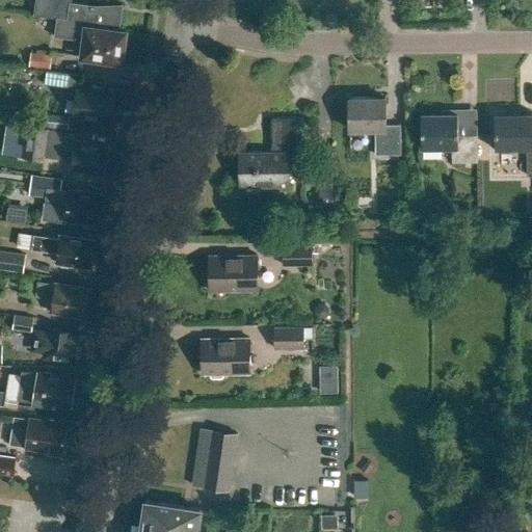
[(56,18),(53,36),(84,41),(82,57),(121,62),(126,32),(118,31),(123,5),(95,6),(70,3),(68,20),(56,18)]
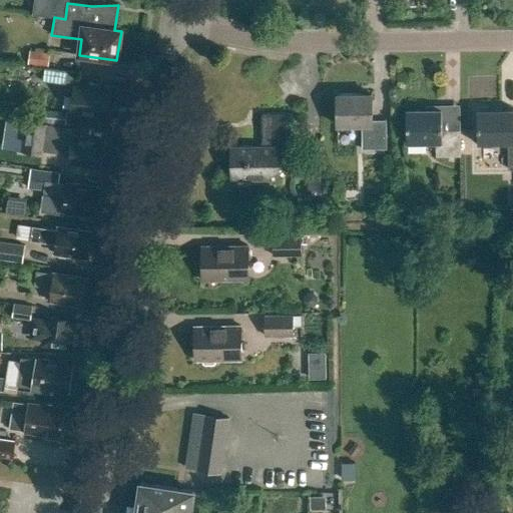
[(49,53),(29,51),(27,64),(47,67),(49,53)]
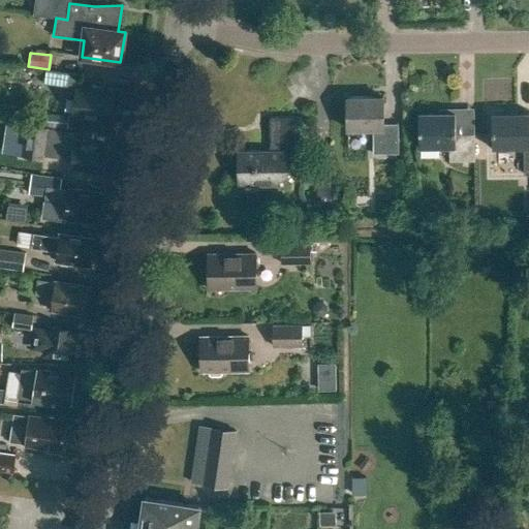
[(74,99),(71,116),(112,122),(116,91),(78,86),(79,74),(44,70),(43,85),(67,88),(65,98),(74,99)]
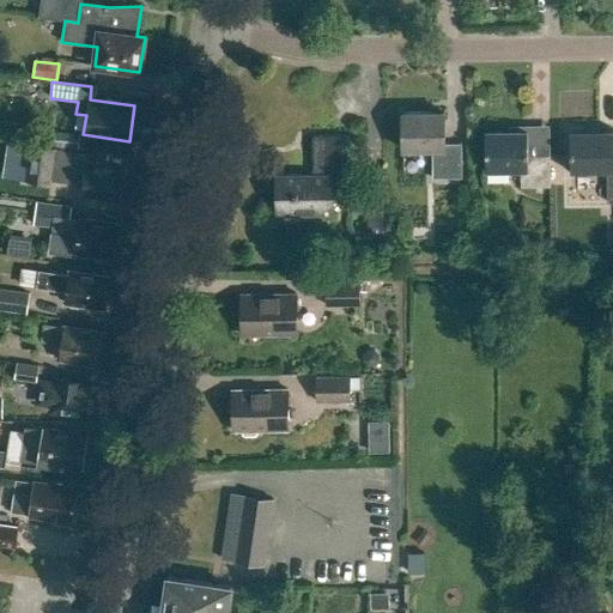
[(445,114),(405,114),(405,150),(434,150),(434,180),(462,180),(462,143),(447,143),(445,114)]
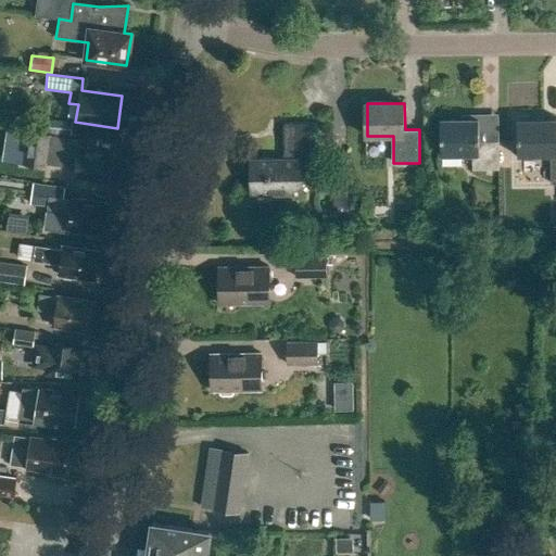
[(46,119),(45,134),(70,136),(71,122),(46,119)]
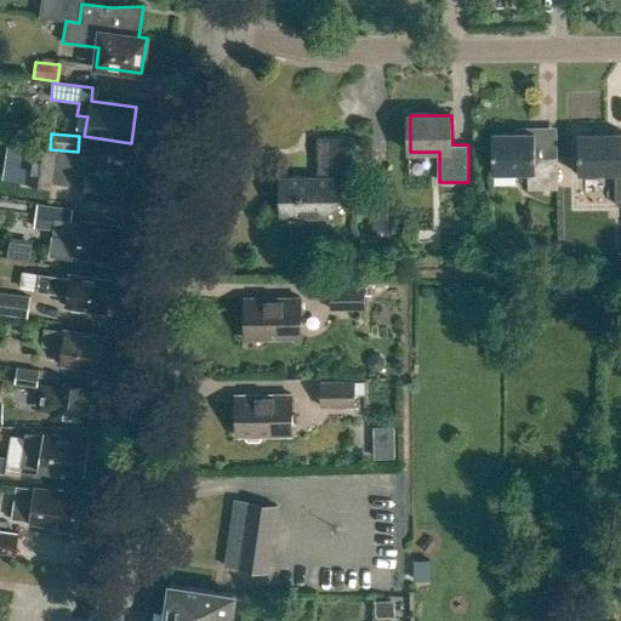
[(620,135),(577,136),(577,161),(577,177),(614,177),(614,208),(620,206),(620,135)]
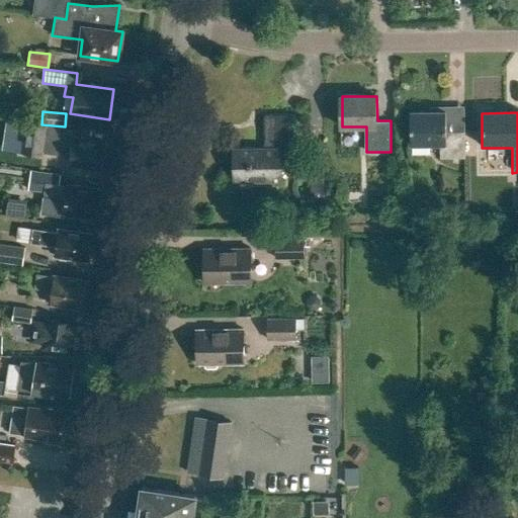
[(446,113),(410,113),(410,145),(440,144),(440,159),(464,159),(463,134),(446,134),(446,113)]
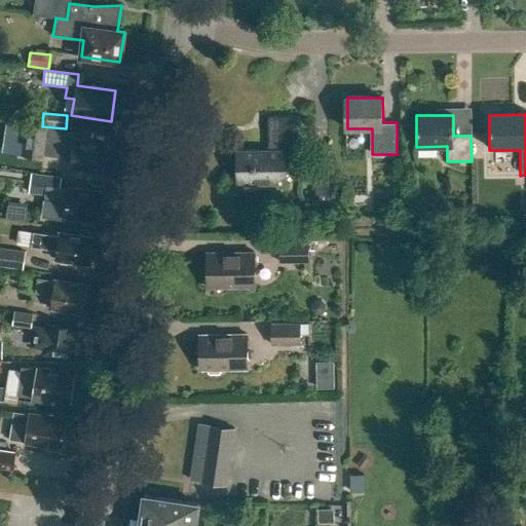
[(287,163),(301,163),(301,118),(268,118),(268,152),(236,152),(237,186),(287,185),(287,163)]
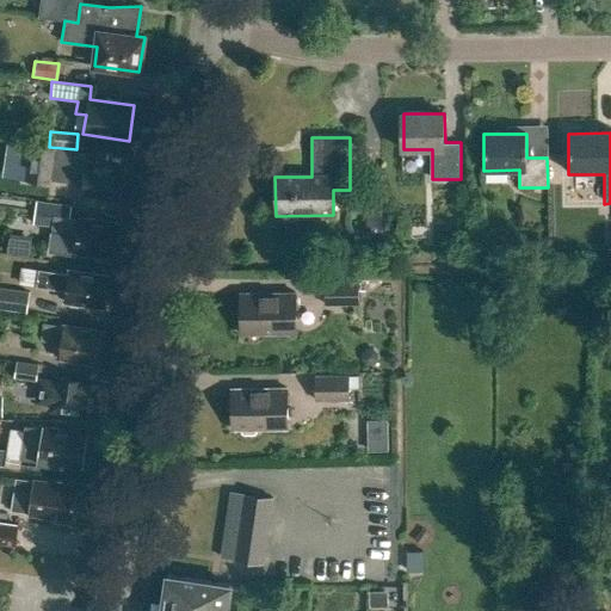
[(29,144),(23,179),(50,184),(55,149),(29,144)]
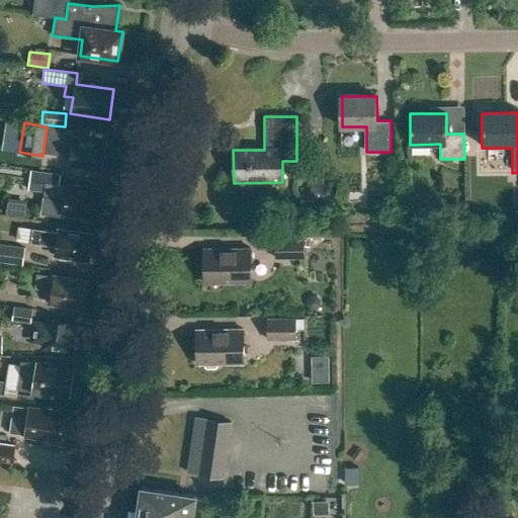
[(47,135),(45,151),(70,155),(69,165),(102,169),(105,144),(86,141),(86,138),(73,136),(72,139),(47,135)]
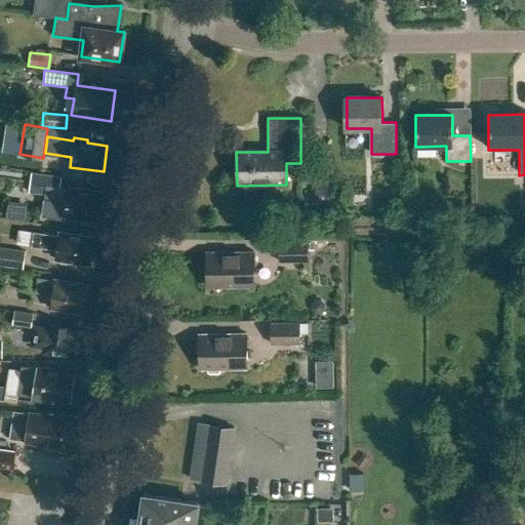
[(62,177),(32,172),(29,193),(44,195),(43,200),(64,203),(62,215),(98,221),(101,204),(97,203),(99,194),(79,191),(80,188),(66,186),(66,189),(61,188),(62,177)]
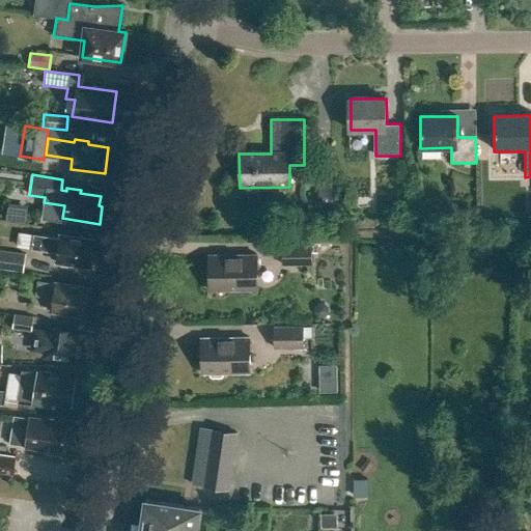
[(318,207),(332,207),(332,175),(318,175),(318,207)]
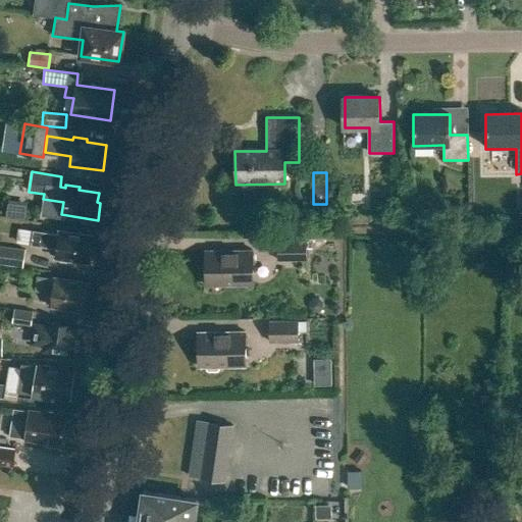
[(4,214),(20,217),(21,206),(6,204),(4,214)]
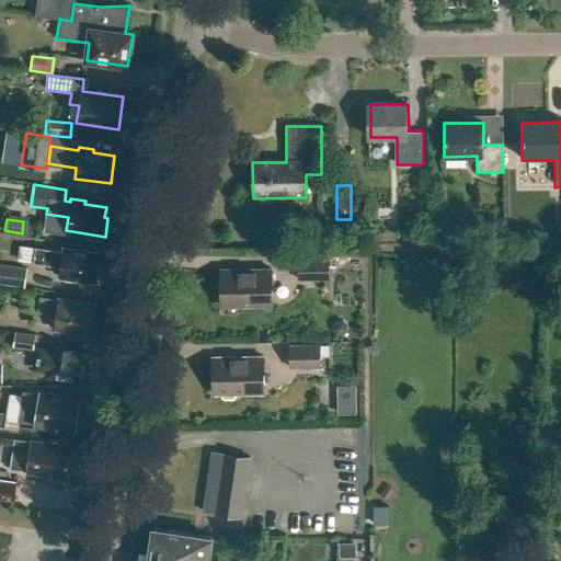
[(60,267),(58,278),(95,284),(100,253),(63,249),(63,252),(36,248),(34,264),(60,267)]
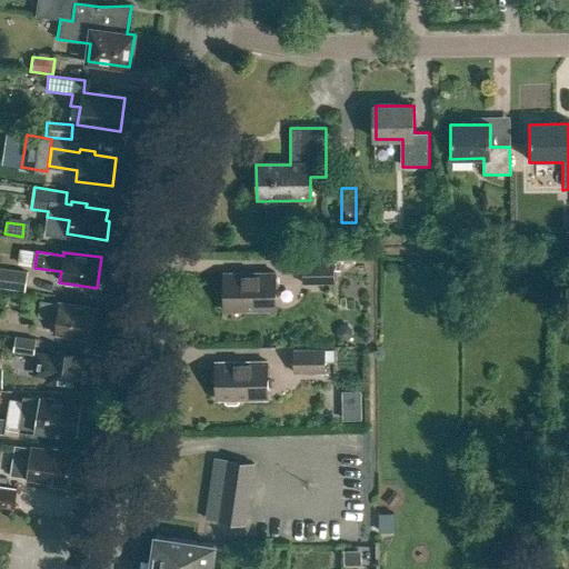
[(305,285),(333,285),(333,263),(305,263),(305,285)]
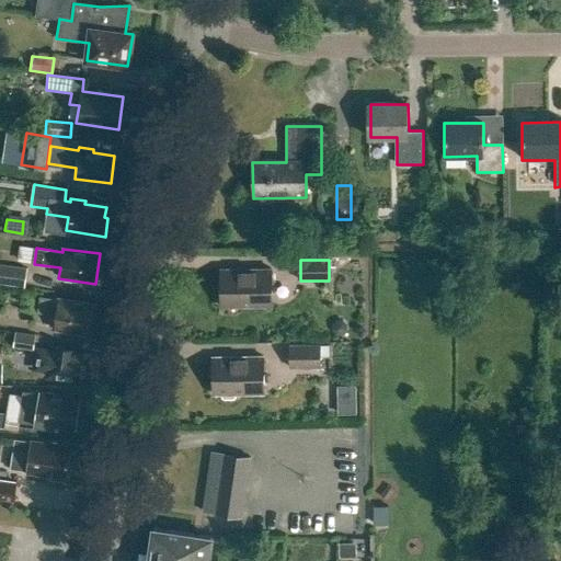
[(0,283),(24,287),(27,267),(0,263),(0,283)]
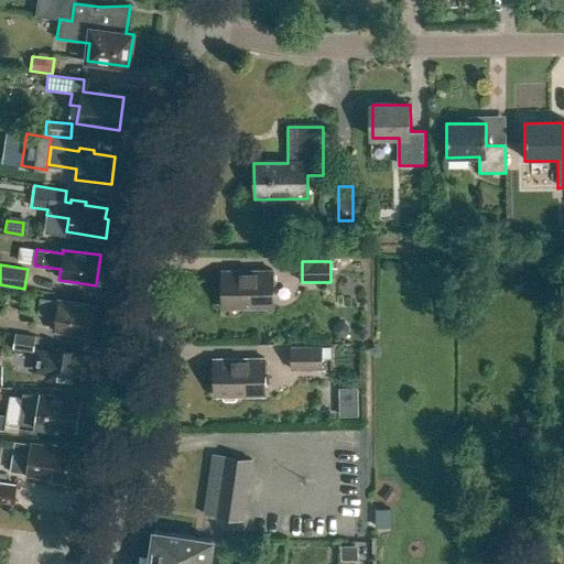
[(272,270),(223,271),(223,308),(273,307),(272,270)]
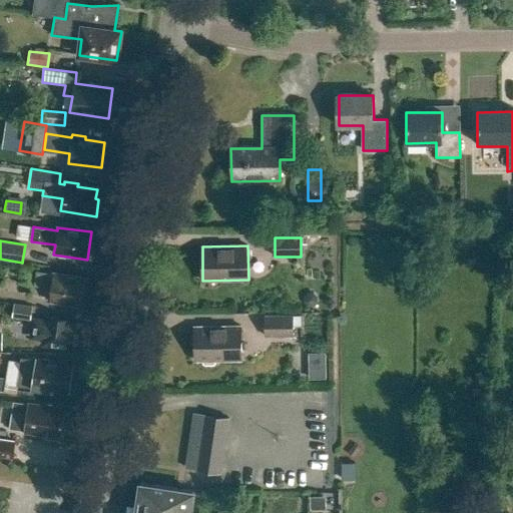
[(50,289),(49,302),(80,306),(81,302),(84,302),(85,292),(83,292),(84,279),(36,272),(34,287),(50,289)]
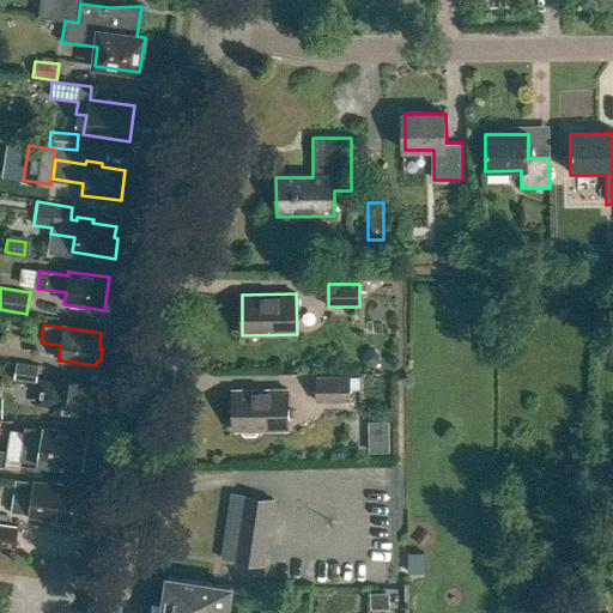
[(17,363),(14,381),(37,383),(40,365),(17,363)]
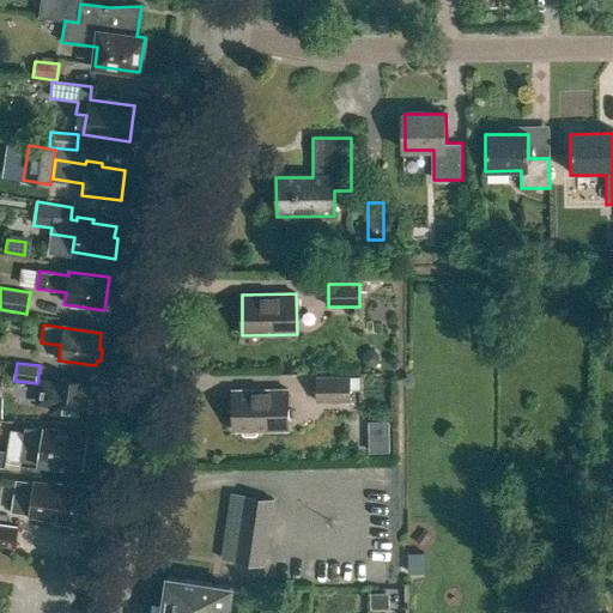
[(351,377),(317,377),(317,401),(351,401),(351,377)]
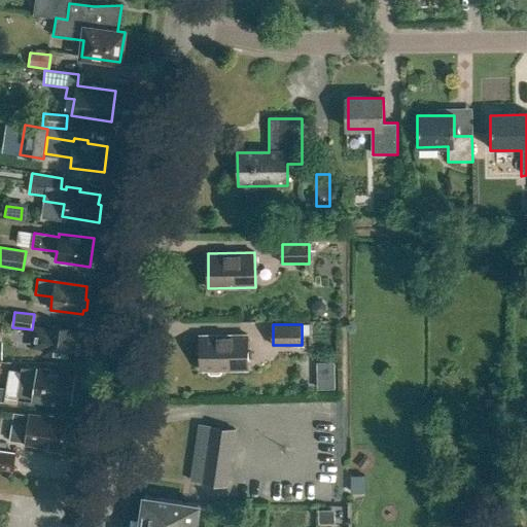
[(32,347),(44,349),(44,353),(78,359),(82,336),(72,334),(72,329),(48,325),(47,330),(35,328),(32,347)]
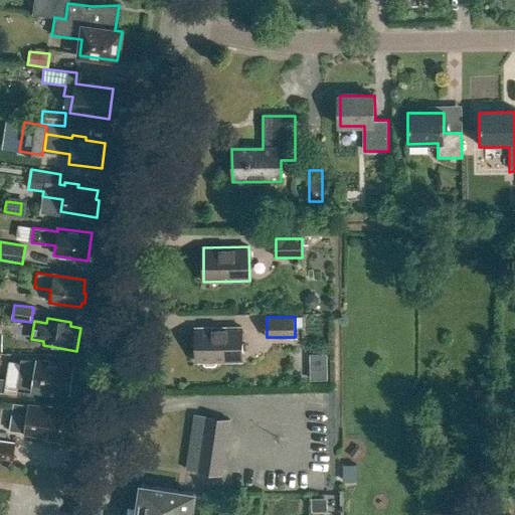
[(216,362),(242,361),(241,327),(195,328),(196,362),(204,362),(204,364),(205,366),(214,366),(216,364),(216,362)]
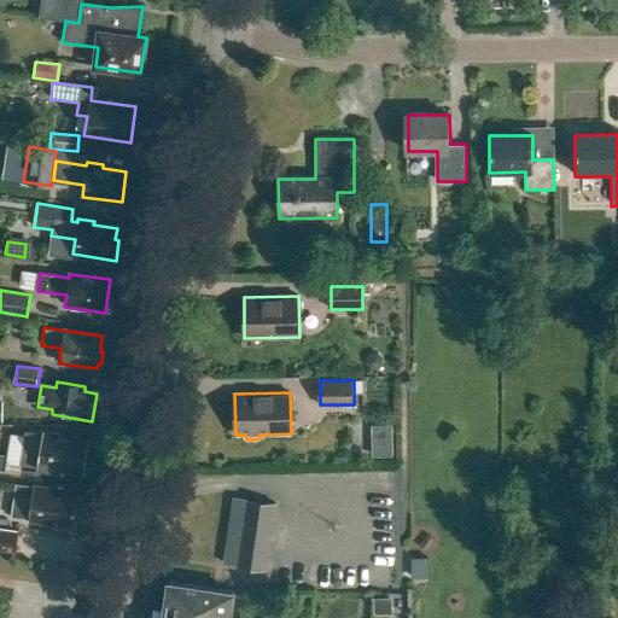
[(371,455),(391,454),(390,426),(368,427),(371,455)]
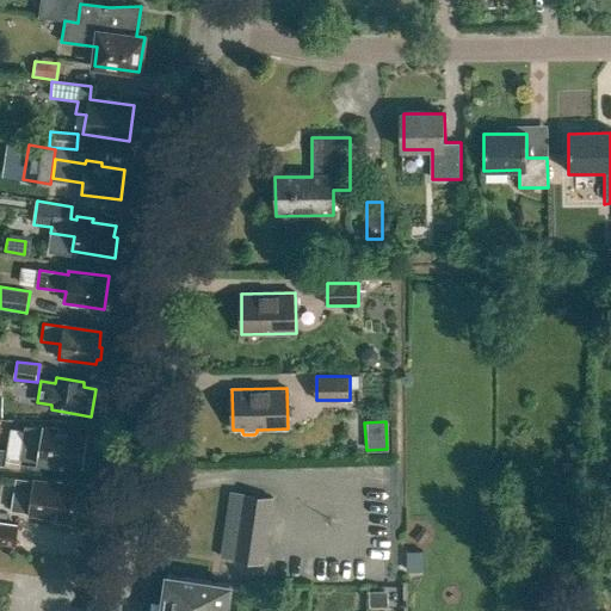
[(26,426),(23,448),(22,458),(38,462),(61,466),(62,463),(80,467),(81,462),(84,463),(86,451),(82,451),(85,436),(57,431),(59,429),(44,426),(44,429),(26,426)]
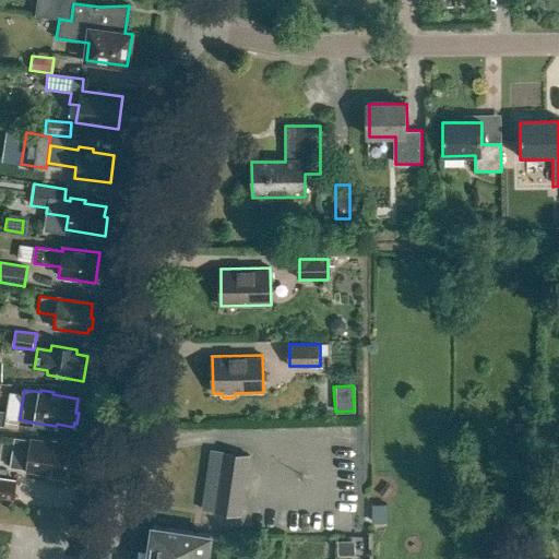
[(68,462),(70,445),(15,438),(11,468),(66,476),(67,474),(69,474),(71,462),(68,462)]
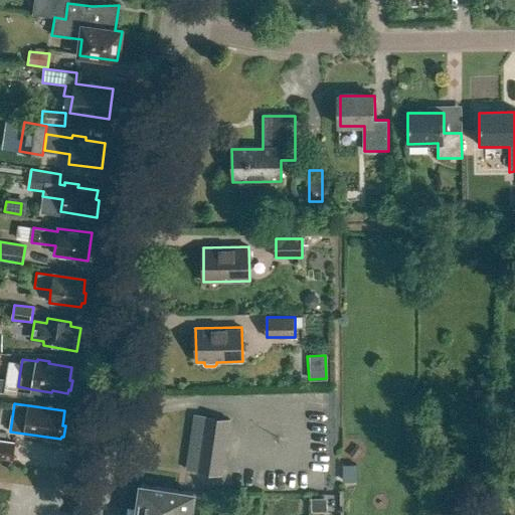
[(222,475),(230,419),(194,414),(187,470),(222,475)]
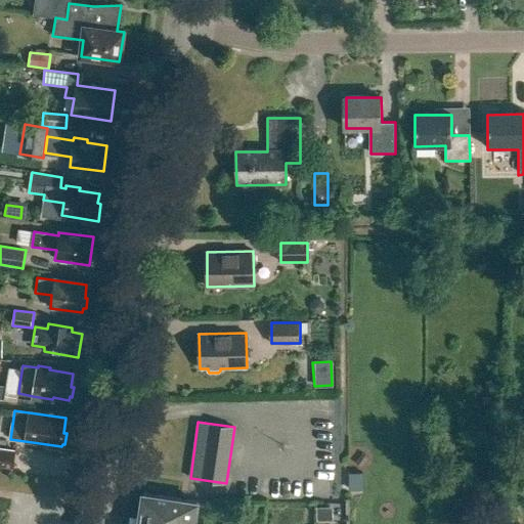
[(0,468),(12,470),(14,451),(0,449),(0,468)]
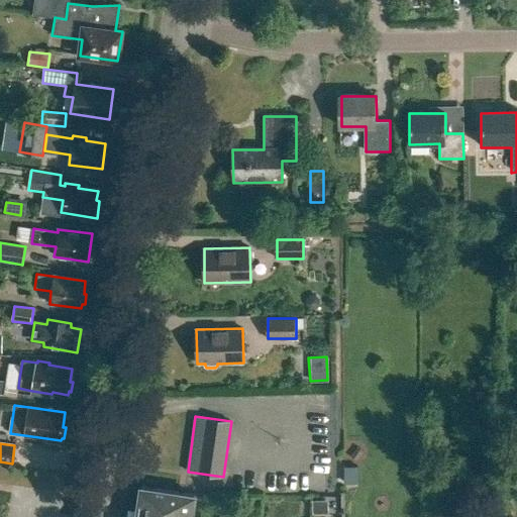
[(344,468),(344,484),(358,484),(358,467),(344,468)]
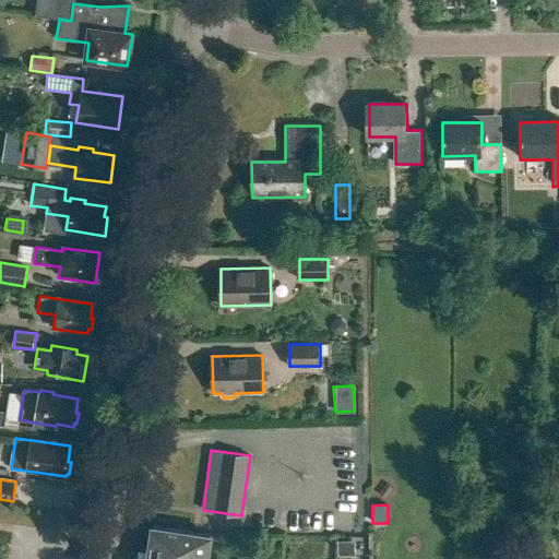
[(153,525),(147,558),(206,558),(211,534),(153,525)]
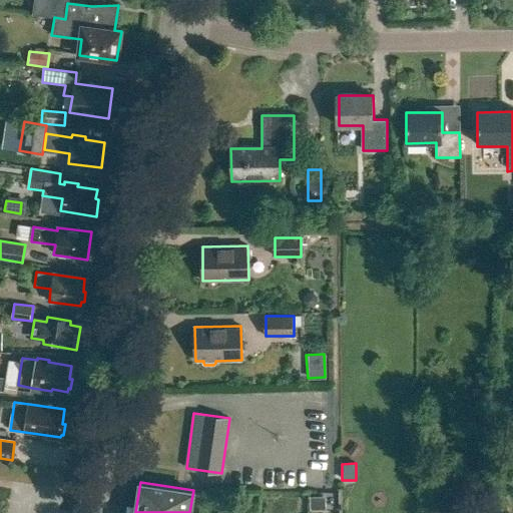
[(326,496),(310,497),(311,510),(326,510),(326,496)]
